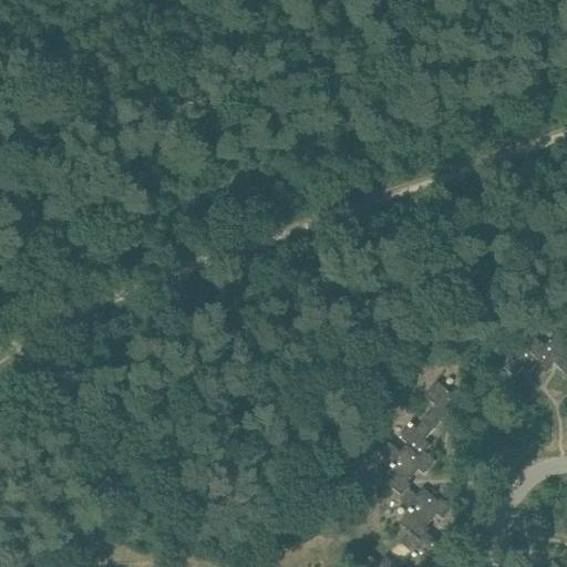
[(542,359),(537,364),(547,373),(550,369),(549,368),(554,363),(566,374),(566,352),(565,351),(566,348),(566,332),(559,327),(545,343),(535,333),(524,346),(528,349),(528,348),(542,359)]
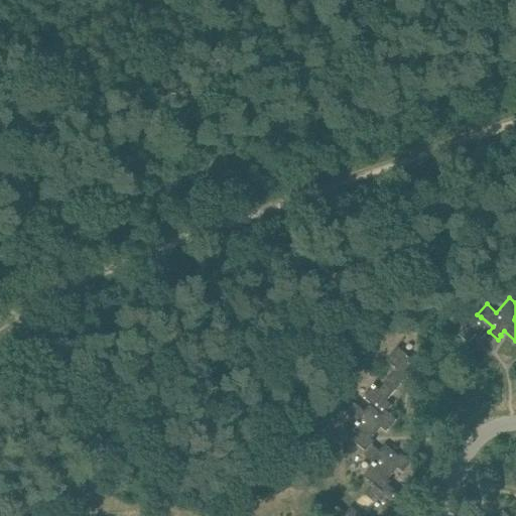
[(459,334),(469,343),(477,334),(482,339),(489,332),(493,327),(481,316),(481,317),(480,318),(471,309),(460,323),(465,328),(459,334)]
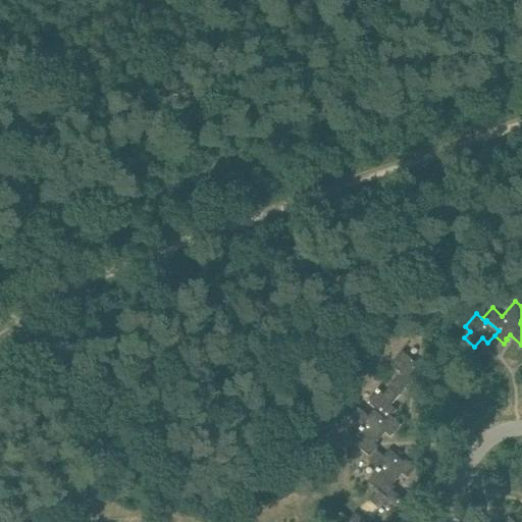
[(399,397),(410,384),(413,380),(417,384),(417,385),(420,389),(428,379),(425,376),(436,364),(426,355),(418,364),(403,351),(392,365),(401,373),(388,387),(389,388),(399,397)]
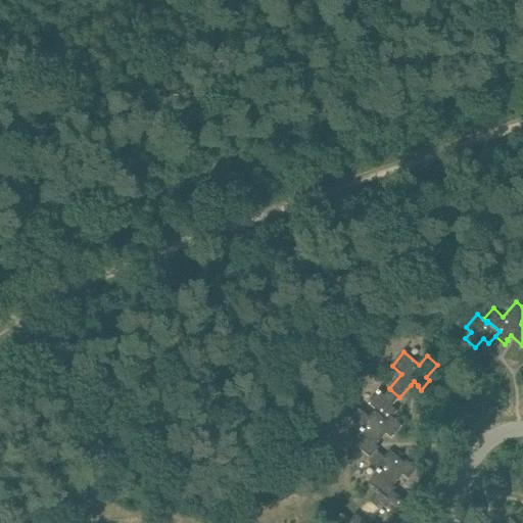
[(388,423),(393,417),(398,411),(392,406),(399,397),(390,389),(385,395),(379,390),(369,402),(378,411),(377,412),(376,413),(388,423)]
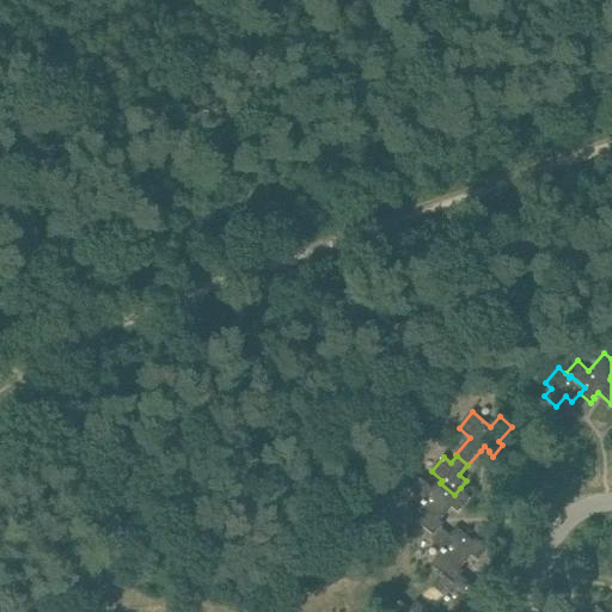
[(434,536),(441,527),(445,524),(441,520),(452,507),(459,513),(471,499),(460,488),(454,495),(440,483),(441,482),(440,481),(433,488),(421,478),(410,490),(424,502),(412,516),(433,536),(434,536)]
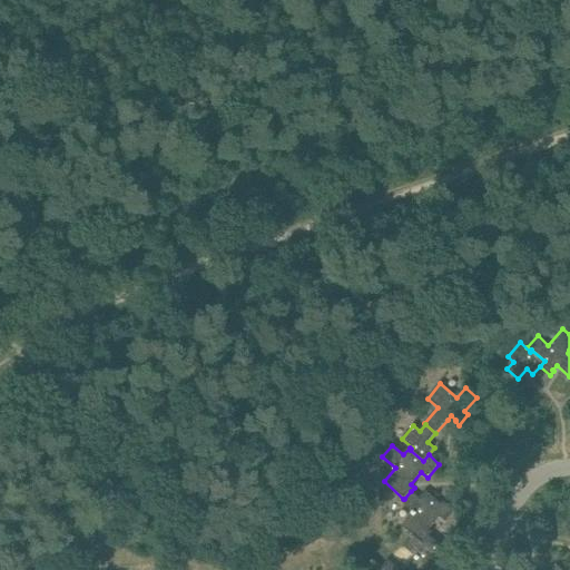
[(404,499),(403,499),(401,502),(413,512),(402,526),(413,536),(423,543),(430,536),(432,532),(429,529),(439,517),(445,522),(455,511),(443,501),(441,503),(425,490),(420,498),(411,491),(404,499)]
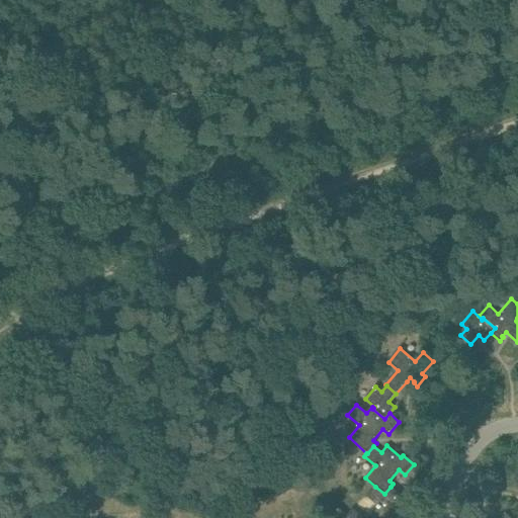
[(384,494),(375,487),(367,497),(378,507),(368,517),(363,517),(353,508),(347,515),(339,508),(330,517),(396,517),(402,511),(408,515),(417,505),(406,496),(404,498),(391,487),(384,494)]
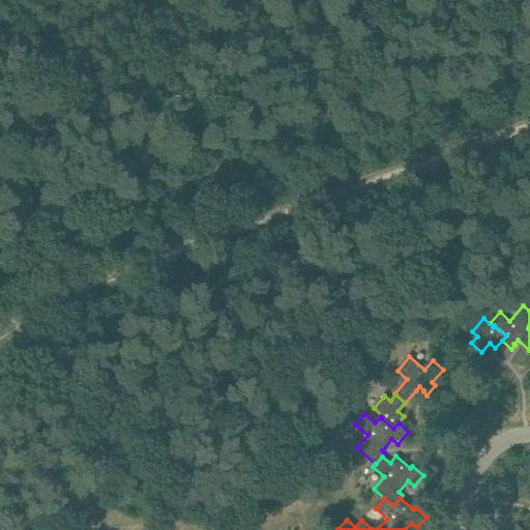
All buildings are outlined.
